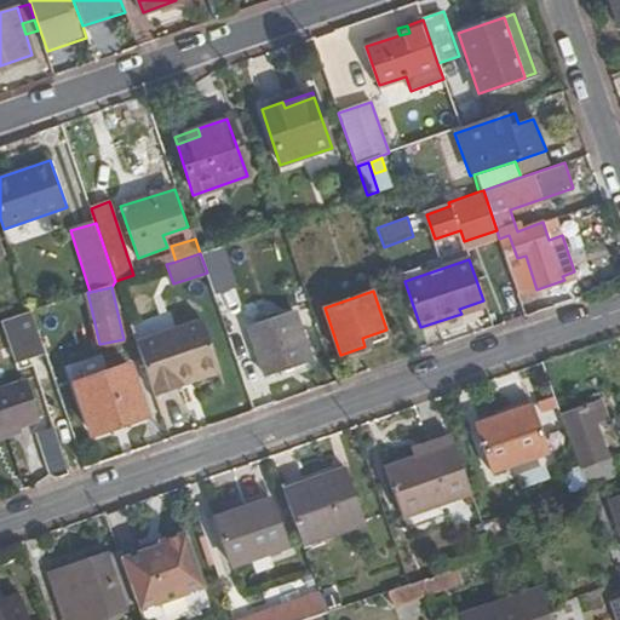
[(217,302),(229,337),(245,332),(236,296),(217,302)]
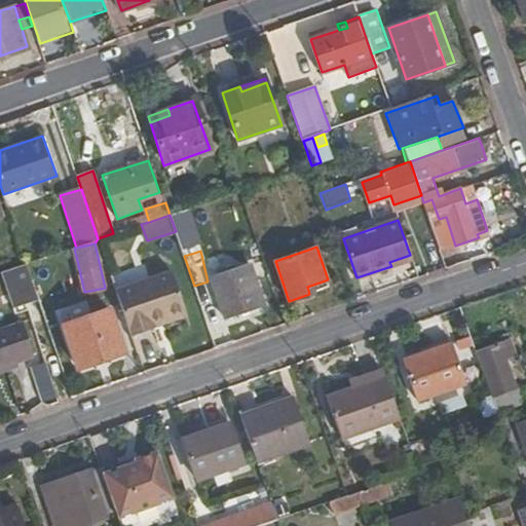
[(389,262),(391,266),(411,259),(410,255),(389,262)]
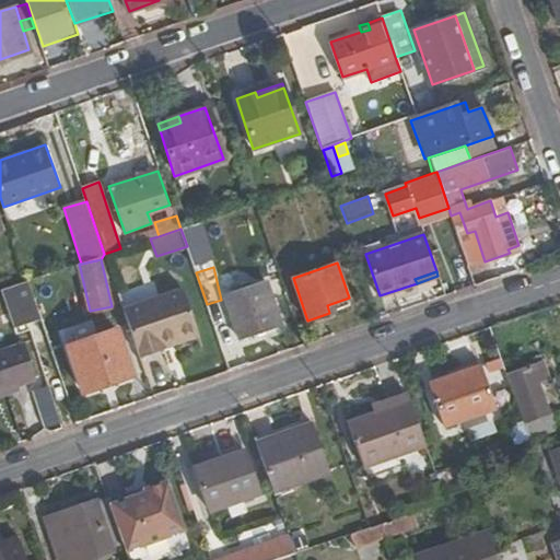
[(28,280),(4,289),(18,325),(41,316),(28,280)]
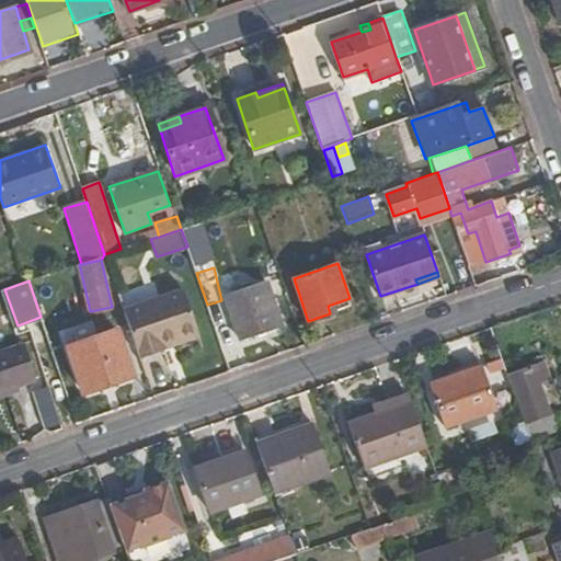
[(242,338),(283,323),(268,282),(244,289),(243,285),(226,290),(242,338)]
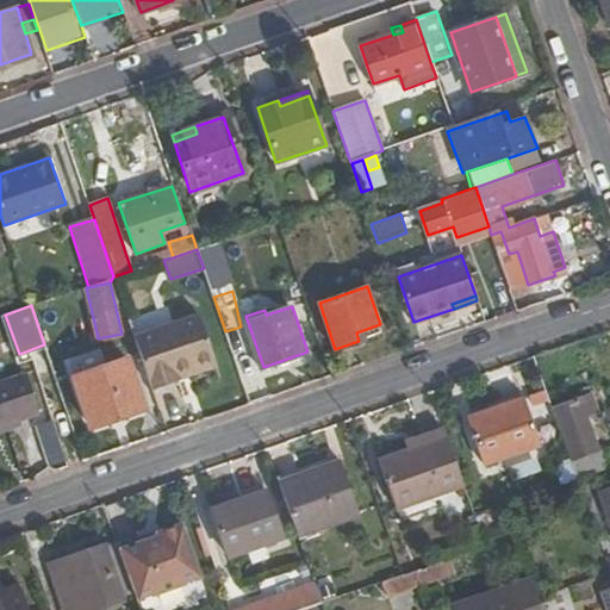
[(134,335),(153,390),(179,380),(176,372),(213,359),(198,313),(134,335)]
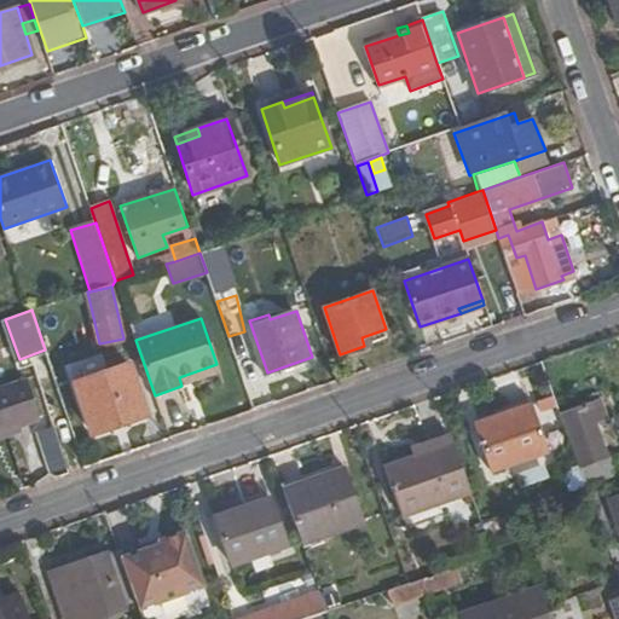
[(93,432),(145,415),(128,364),(76,382),(93,432)]
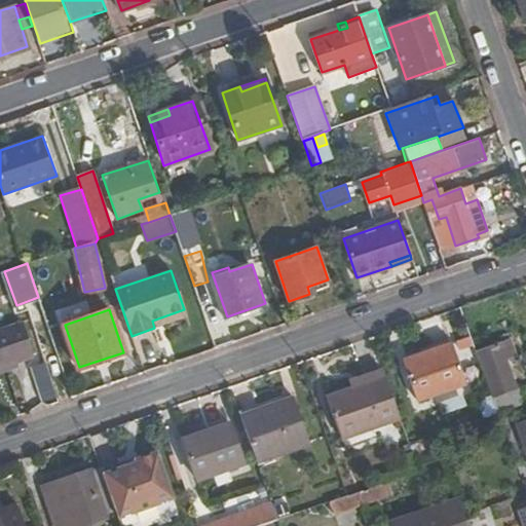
[(152,321),(154,328),(186,316),(184,309),(152,321)]
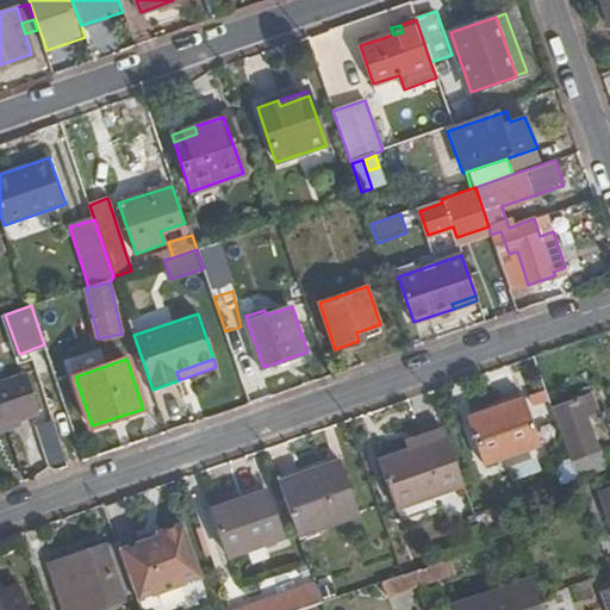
[(26,375),(0,383),(0,391),(4,403),(32,393),(26,375)]
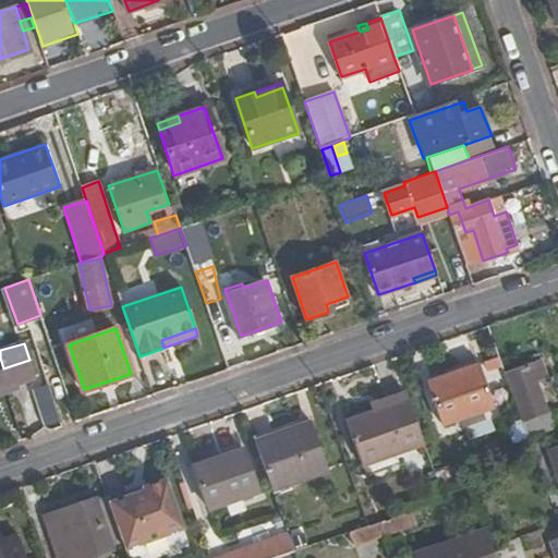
[(0,358),(0,386),(20,380),(35,375),(29,360),(3,368),(0,358)]
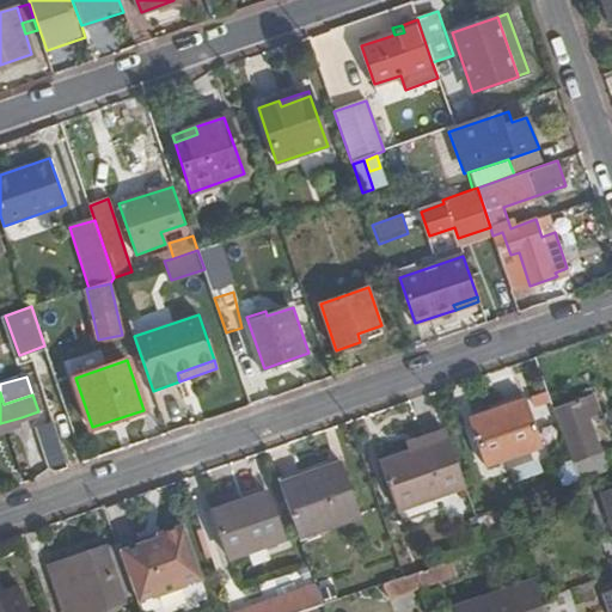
[(575,460),(571,461),(579,483),(611,471),(611,465),(607,451),(594,456),(583,421),(595,416),(589,398),(557,410),(575,460)]
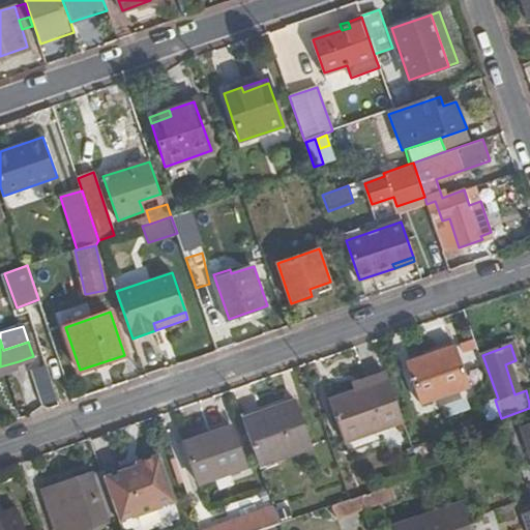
[(421,403),(469,387),(455,348),(408,363),(421,403)]
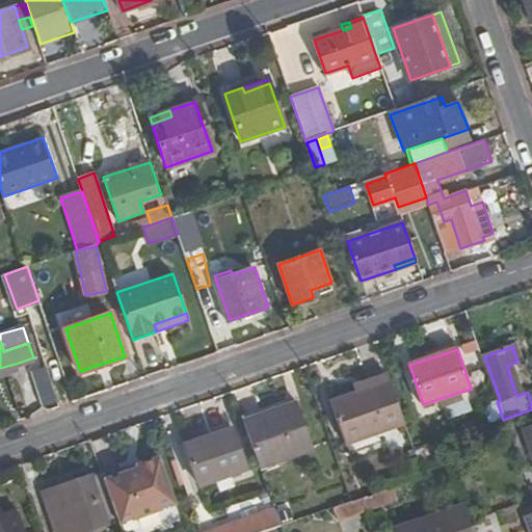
[(0,368),(0,374),(20,368),(19,363),(0,368)]
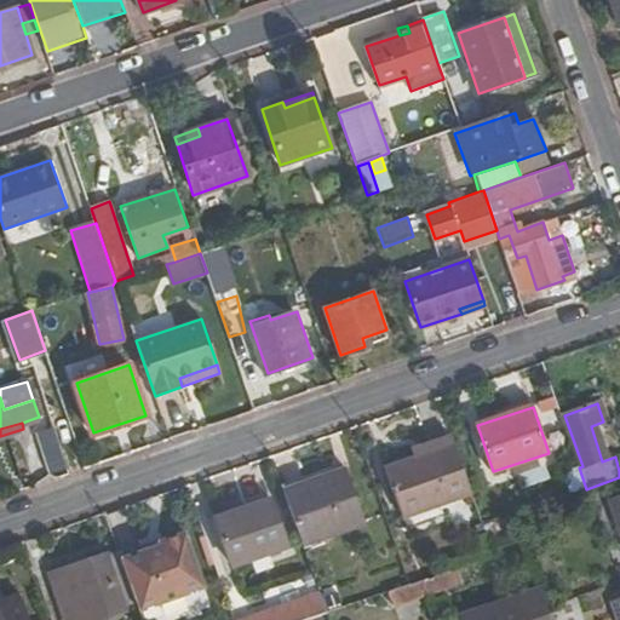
[(471,493),(451,434),(424,443),(428,453),(412,459),(385,468),(402,517),(471,493)]
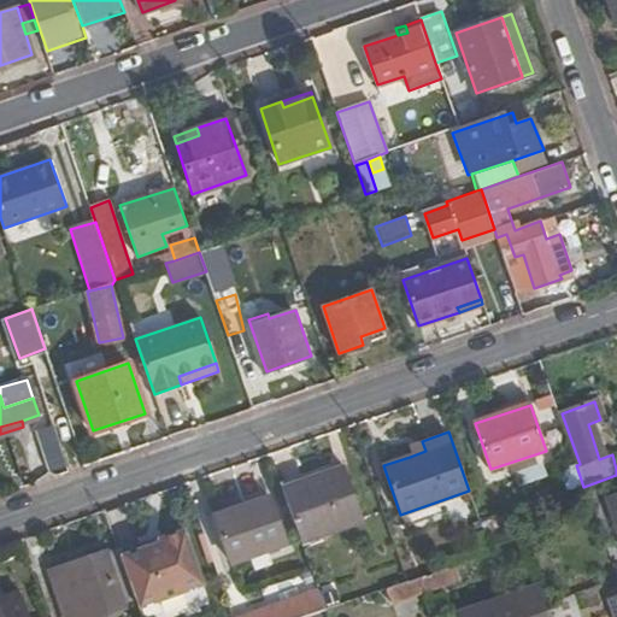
[(425,451),(422,441),(406,447),(410,457),(425,451)]
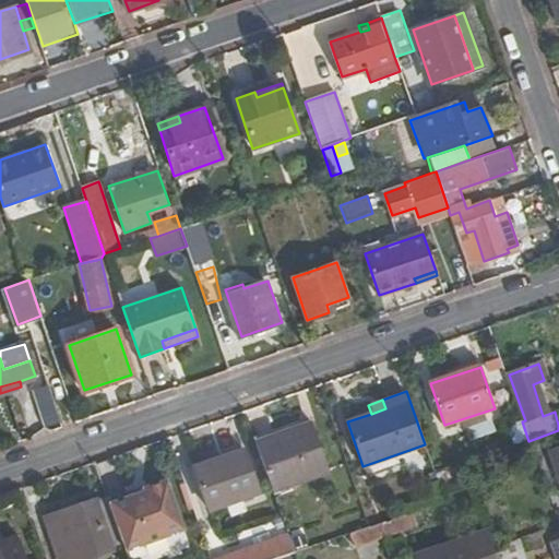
[(257,448),(272,491),(329,473),(311,421),(288,429),(290,437),(257,448)]
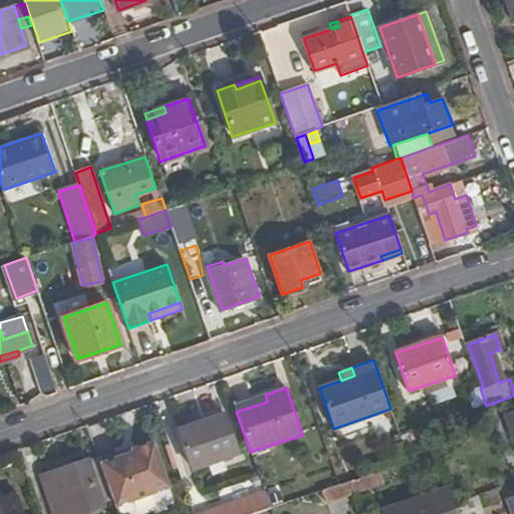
[(486,406),(480,388),(466,392),(472,410),(486,406)]
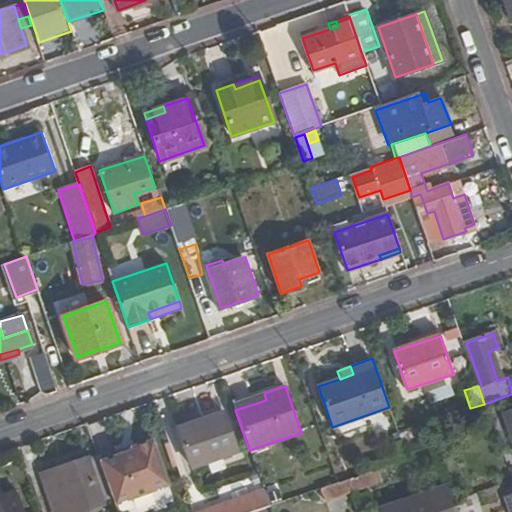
[(266,400),(264,393),(233,404),(235,410),(266,400)]
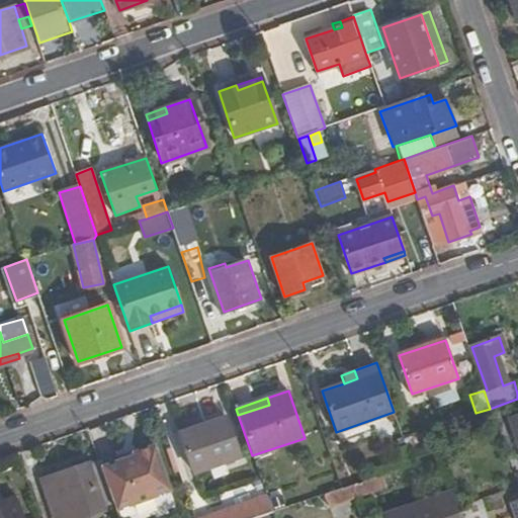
[(517,445),(517,415),(509,419),(517,445)]
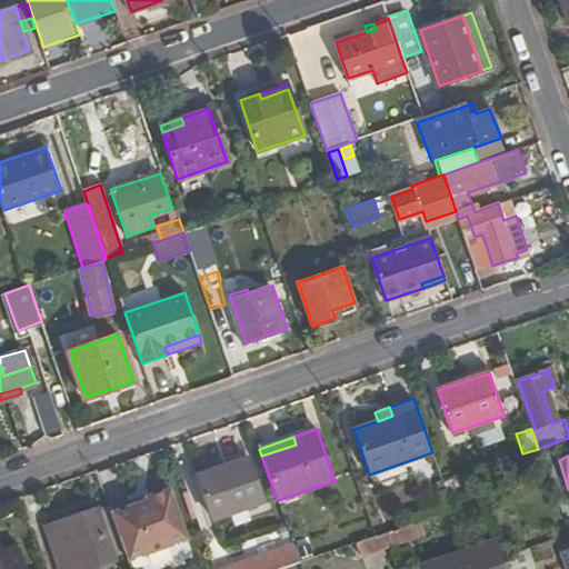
[(198,476),(213,518),(263,501),(248,458),(198,476)]
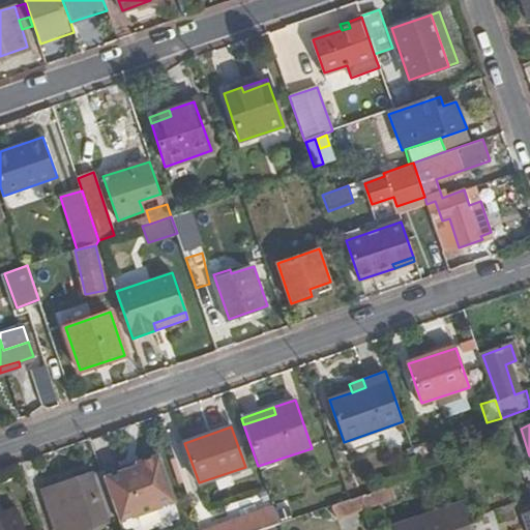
[(439,453),(435,442),(415,449),(419,461),(439,453)]
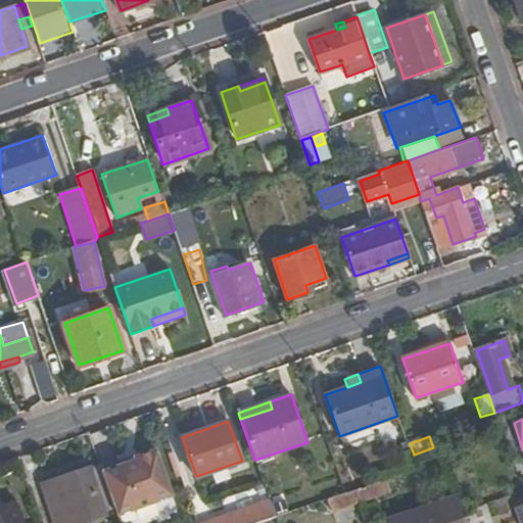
[(115,512),(116,515),(135,509),(137,504),(148,500),(153,502),(172,495),(155,449),(134,457),(135,460),(101,471),(115,512)]
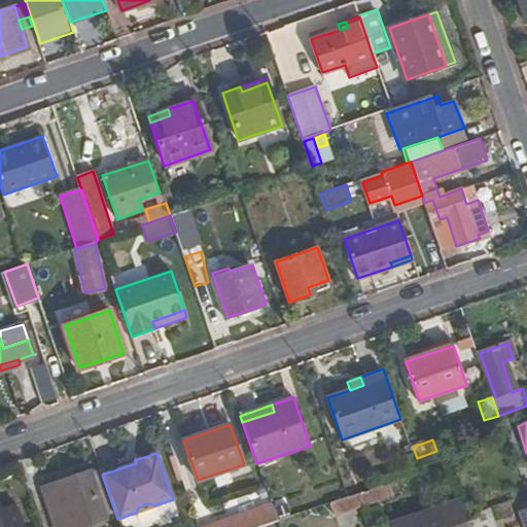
[(102,475),(100,467),(92,470),(99,491),(96,492),(105,520),(116,516),(102,475)]
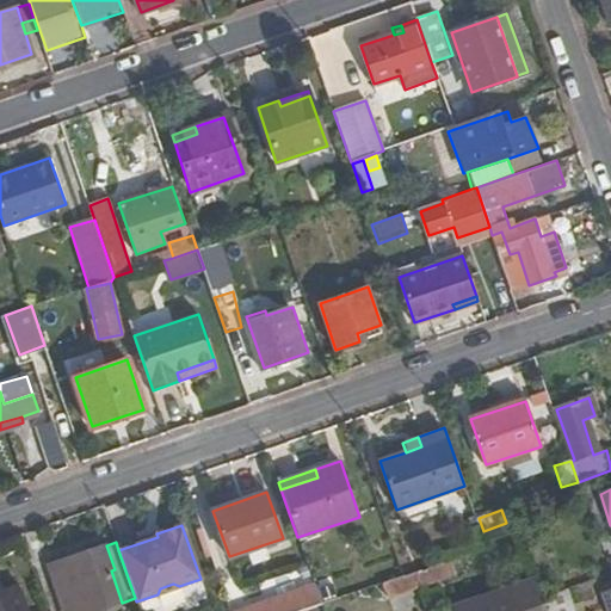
[(66,549),(69,557),(84,553),(80,544),(66,549)]
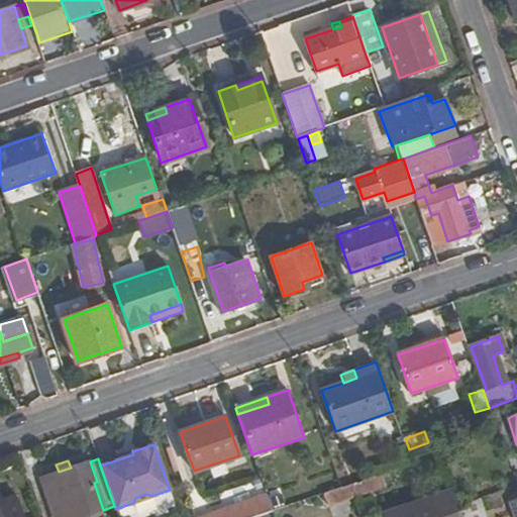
[(56,516),(81,516),(103,510),(94,483),(97,482),(90,461),(71,468),(59,472),(42,477),(56,516)]
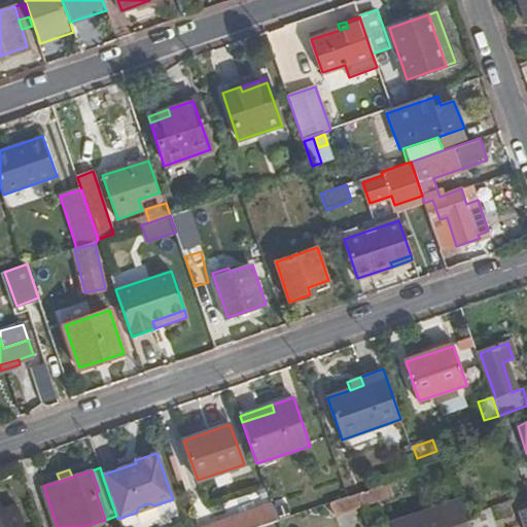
[(357,494),(361,506),(393,496),(389,483),(357,494)]
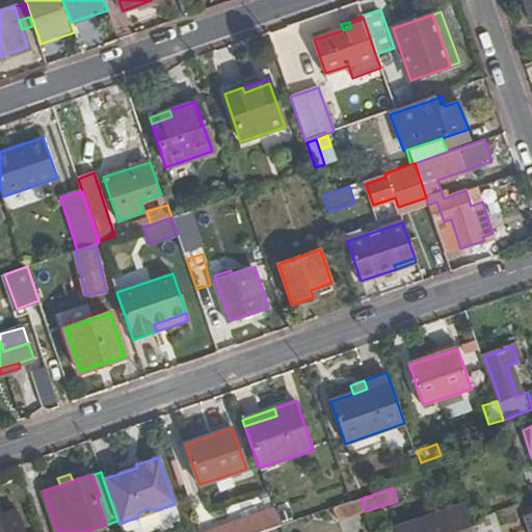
[(354,501),(358,513),(365,511),(361,499),(354,501)]
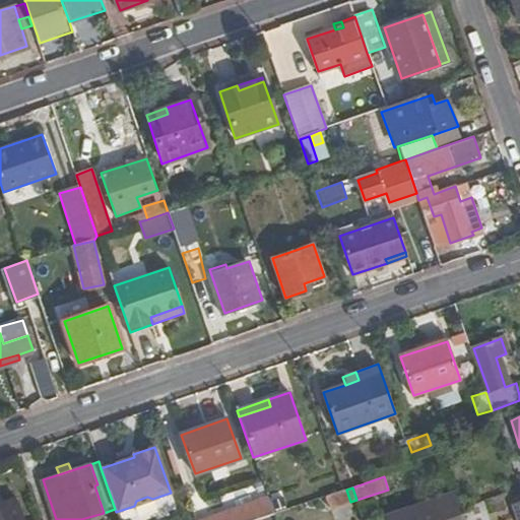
[(342,491),(326,497),(330,509),(350,502),(346,490),(342,491)]
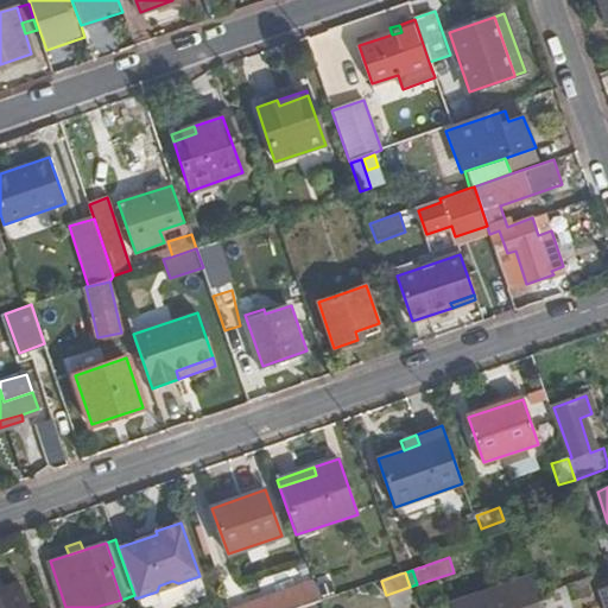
[(543,607),(539,595),(533,577),(450,606),(450,607),(543,607)]
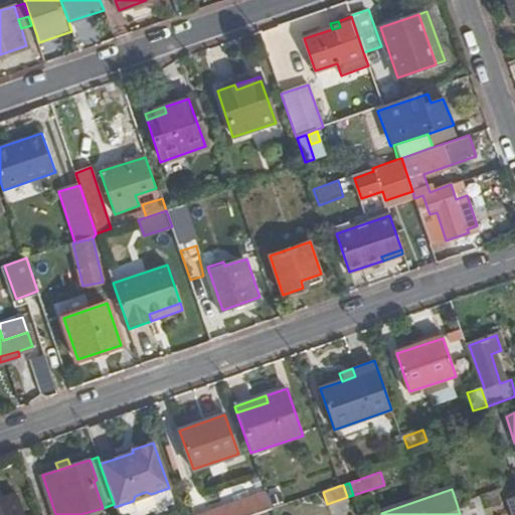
[(0,514),(22,514),(15,494),(3,498),(5,504),(0,505),(0,514)]
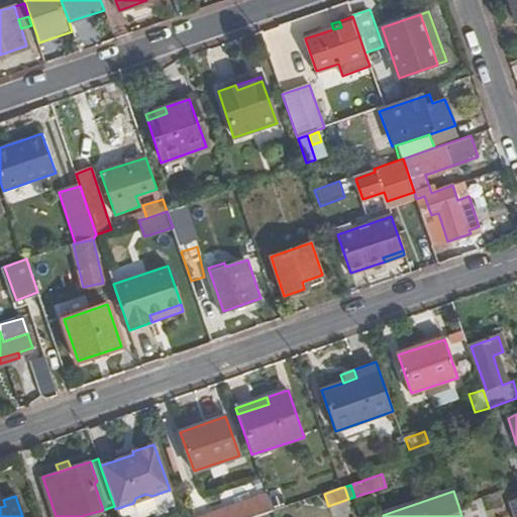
[(204,516),(256,516),(272,512),(266,496),(204,516)]
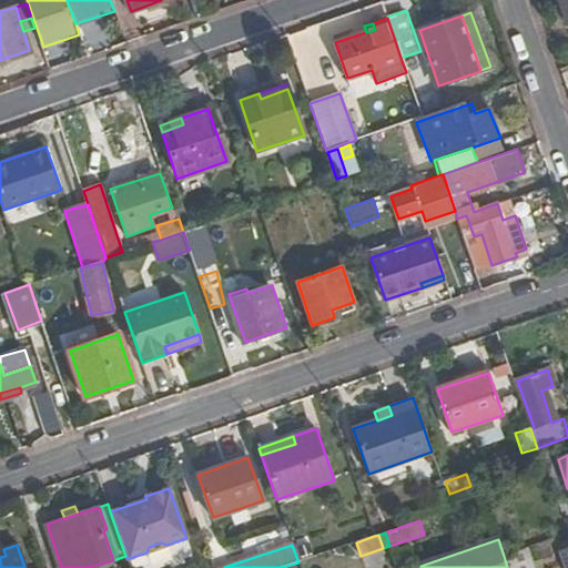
[(507,567),(535,567),(528,547),(504,556),(507,567)]
